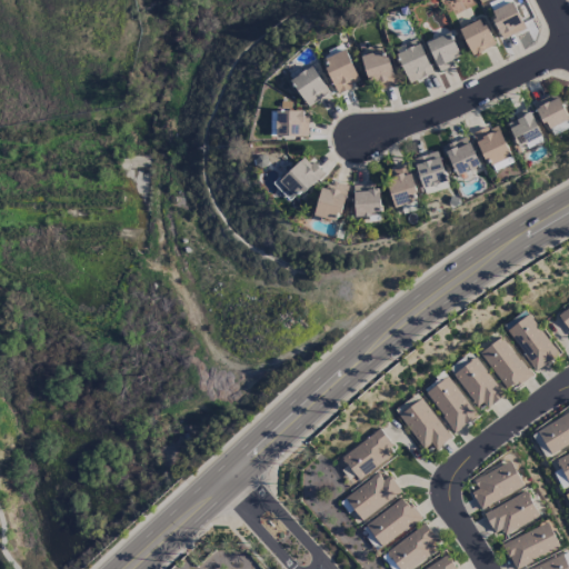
[(495,0),(488,3),(491,10),(511,2),(510,0),(495,0)]
